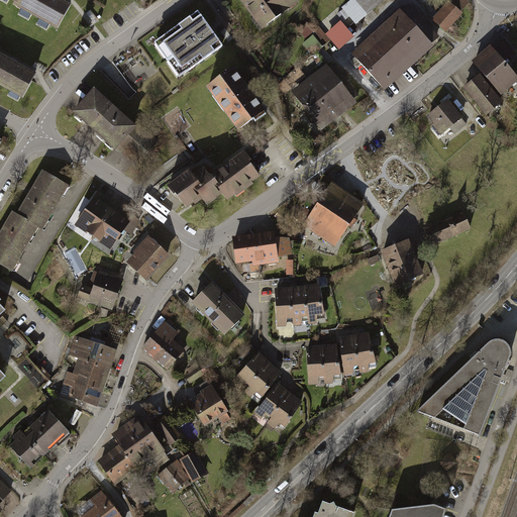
[(71,10),(50,0),(21,0),(18,7),(15,13),(57,35),(71,10)]
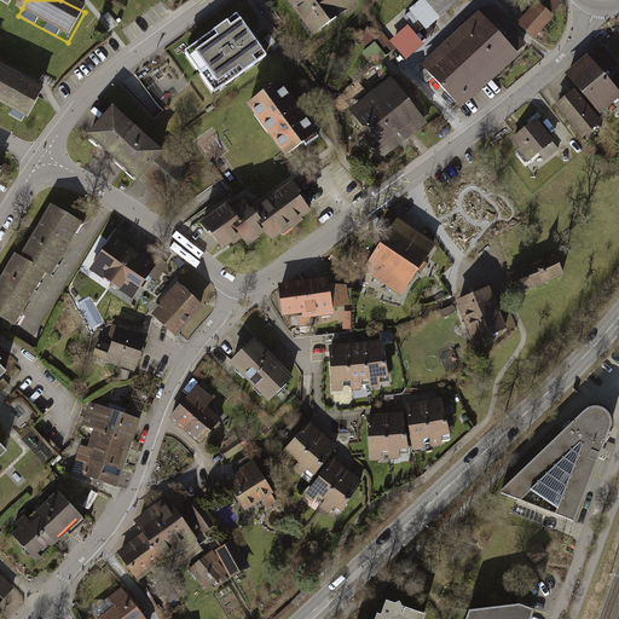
[(281,0),(308,40),(359,7),(353,0),(281,0)]
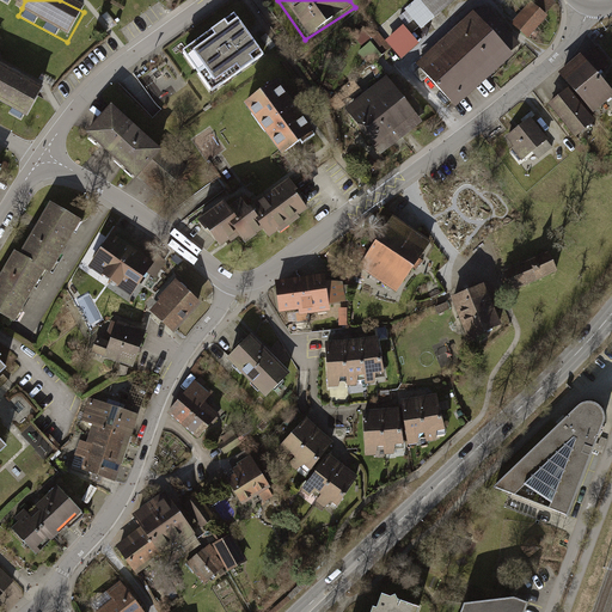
[(414,0),(402,11),(418,30),(454,0),(414,0)]
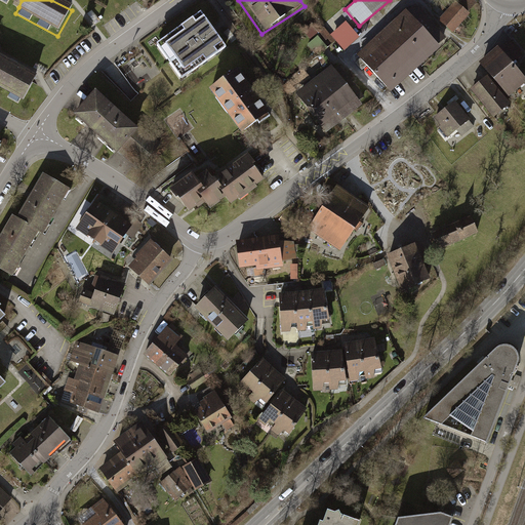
[(439,19),(454,32),(478,3),(474,0),(463,0),(459,5),(450,7),(439,19)]
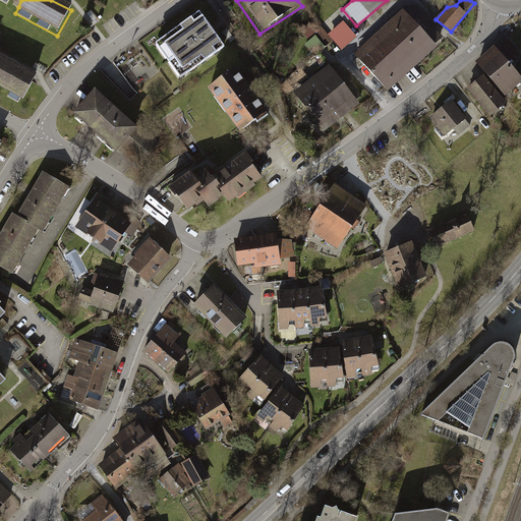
[(392,20),(424,56),(443,39),(410,4),(392,20)]
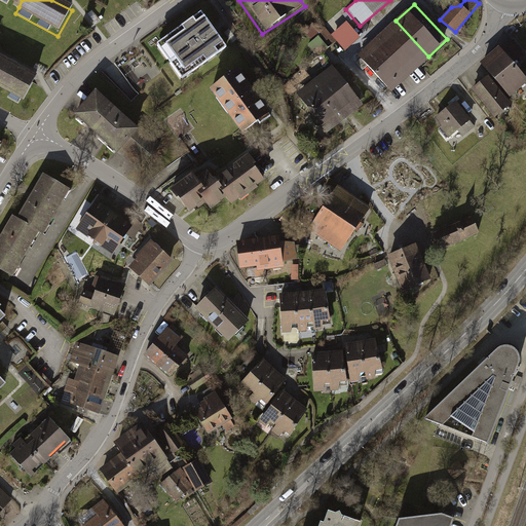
[(230,47),(200,7),(153,43),(182,82),(230,47)]
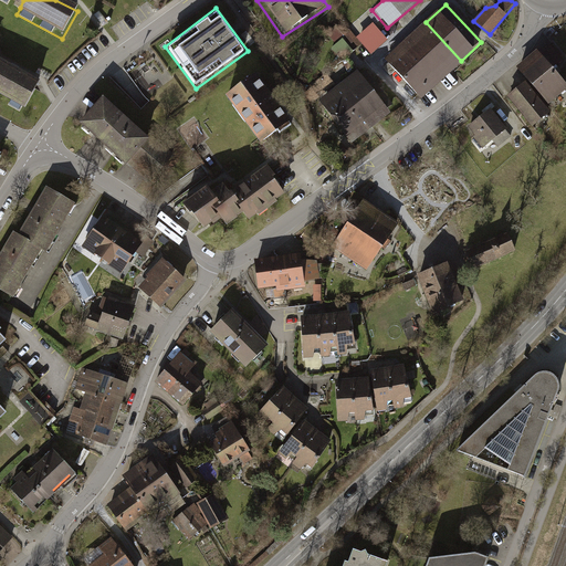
[(370,22),(354,38),(370,56),(387,40),(370,22)]
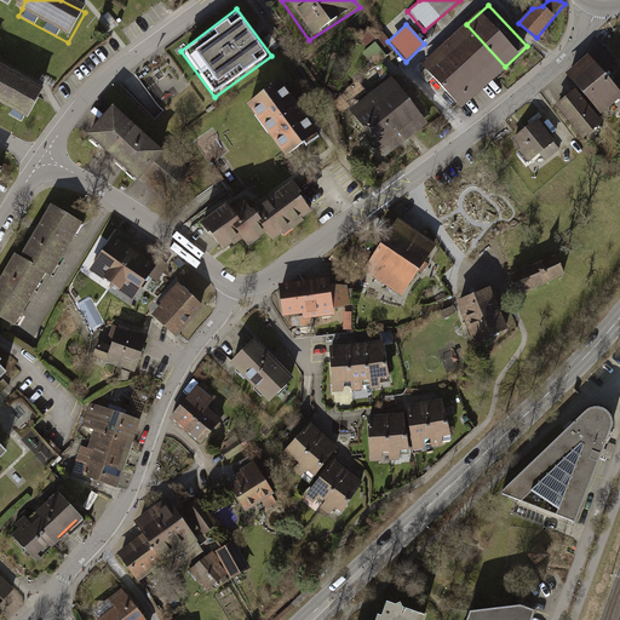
[(492,78),(505,67),(466,24),(453,35),(492,78)]
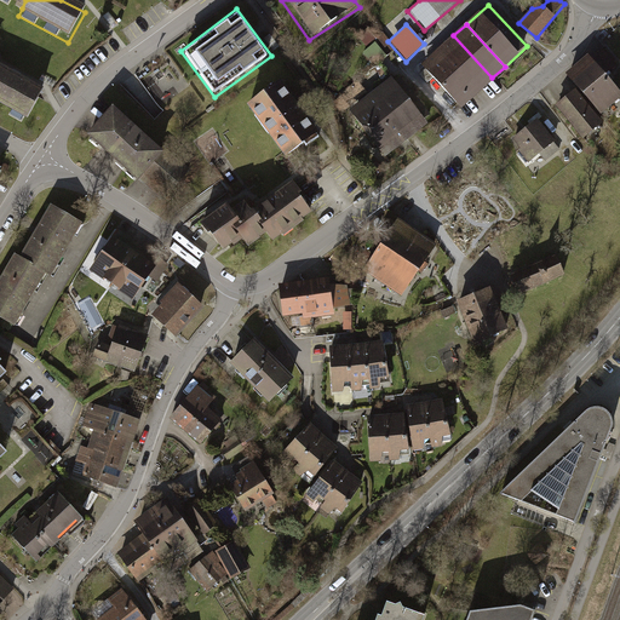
[(492,78),(453,35),(419,67),(457,109),(492,78)]
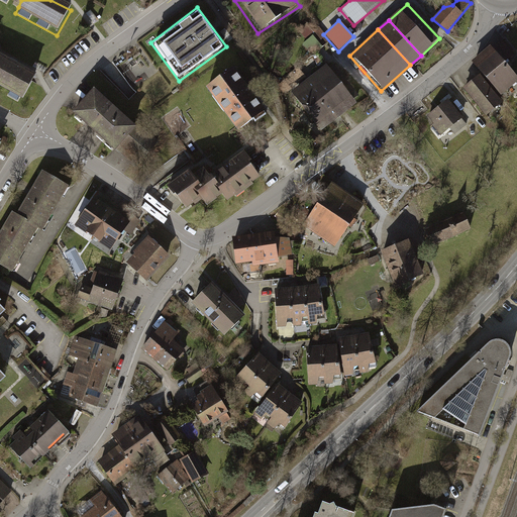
[(492,47),(490,44),(471,61),(496,91),(497,91),(500,95),(516,81),(516,77),(504,62),(514,54),(502,39),(492,47)]
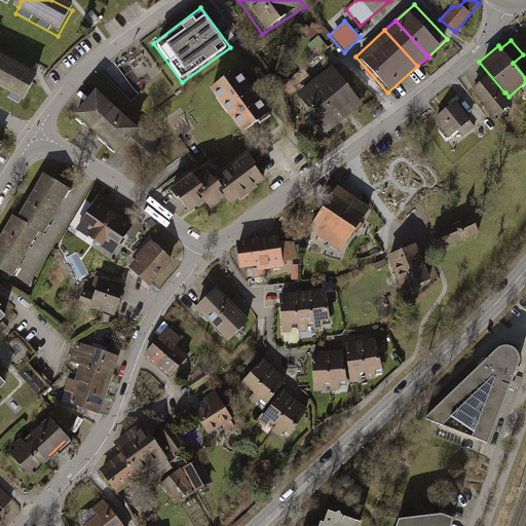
[(37,80),(0,60),(0,96),(22,108),(37,80)]
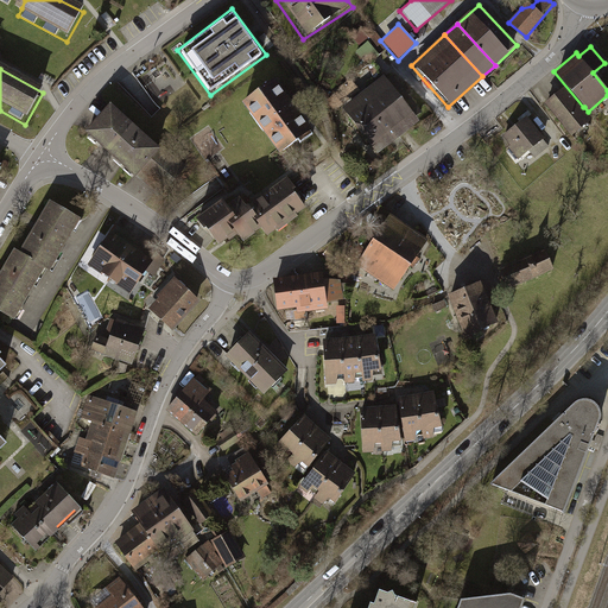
[(314,132),(273,76),(239,101),(279,157),(314,132)]
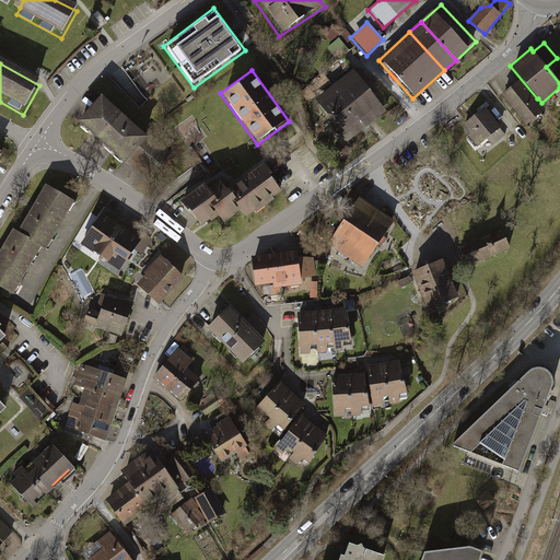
[(314,104),(328,123),(340,114),(370,93),(356,73),(314,104)]
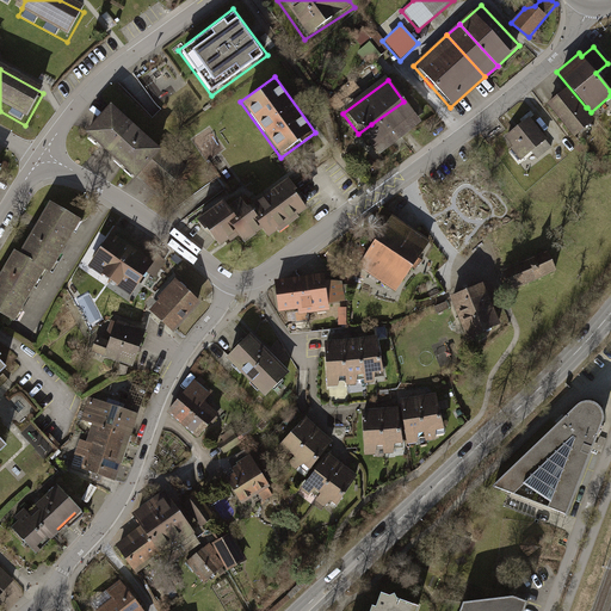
[(567,87),(547,104),(573,137),(593,121),(567,87)]
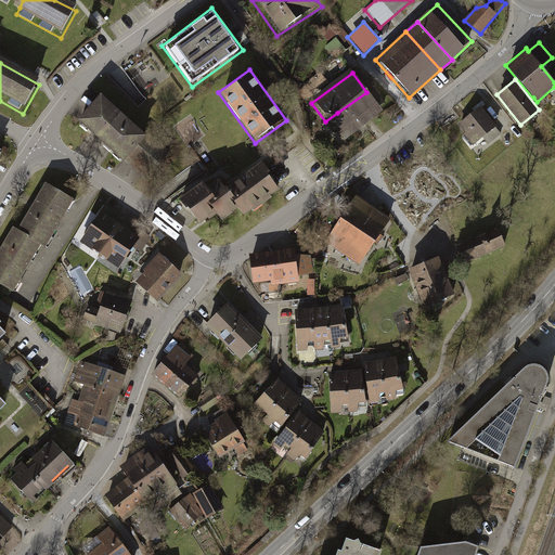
[(143,131),(97,91),(74,118),(120,157),(126,151),(143,131)]
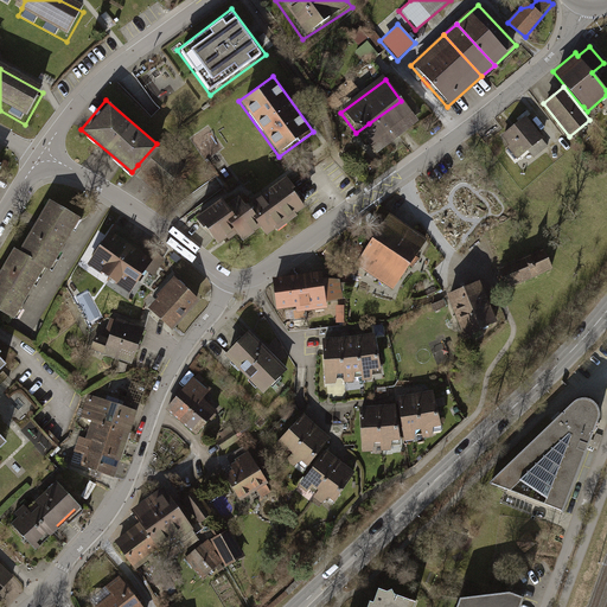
[(388,149),(420,126),(401,101),(369,123),(388,149)]
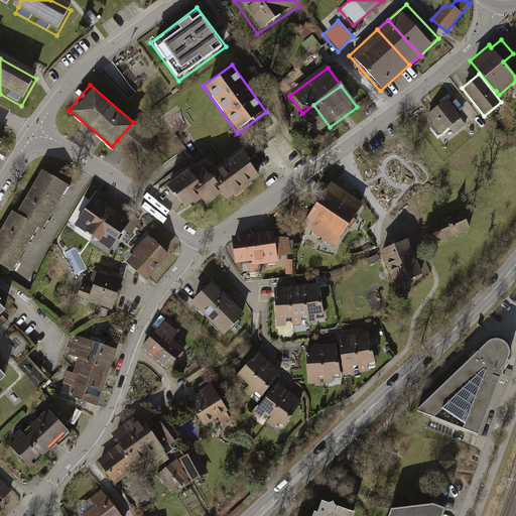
[(464,120),(448,101),(427,117),(433,125),(432,127),(440,137),(464,120)]
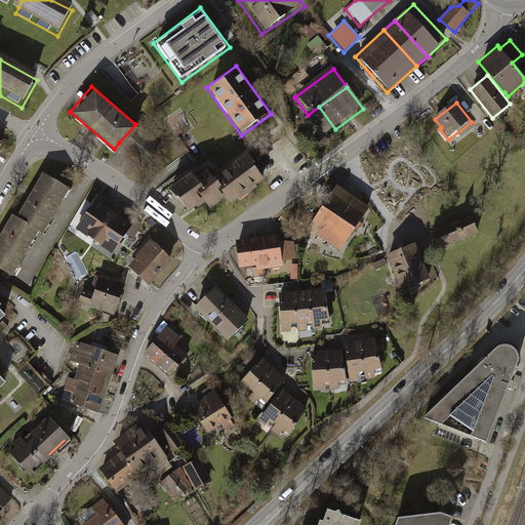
[(308,115),(324,137),(335,129),(319,107),(308,115)]
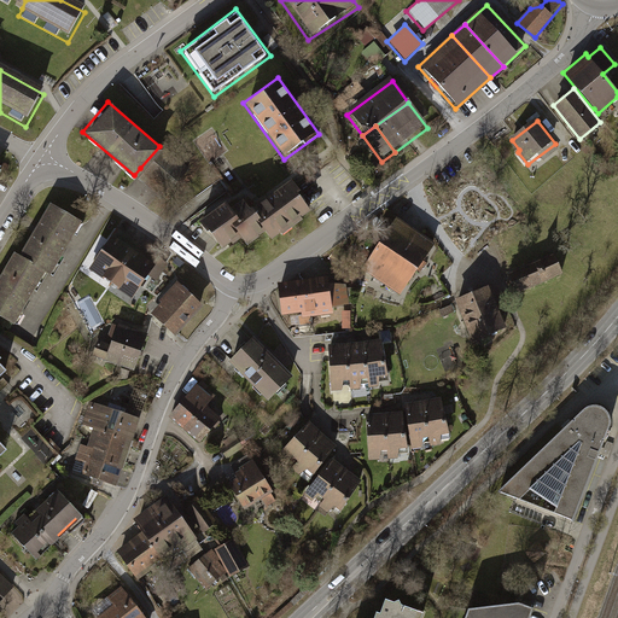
[(179,176),(187,168),(162,143),(159,146),(140,168),(153,180),(167,165),(179,176)]
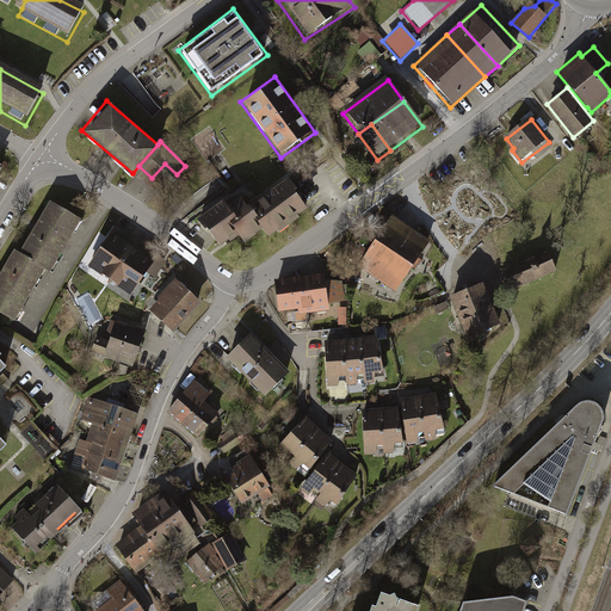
[(177,174),(165,164),(152,178),(164,189),(177,174)]
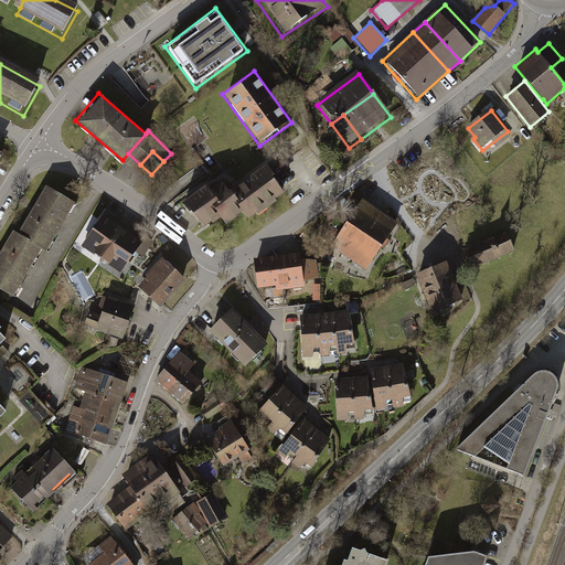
[(267,167),(230,194),(243,214),(249,222),(257,215),(259,216),(277,203),(276,201),(285,195),(273,180),(276,179),(267,167)]
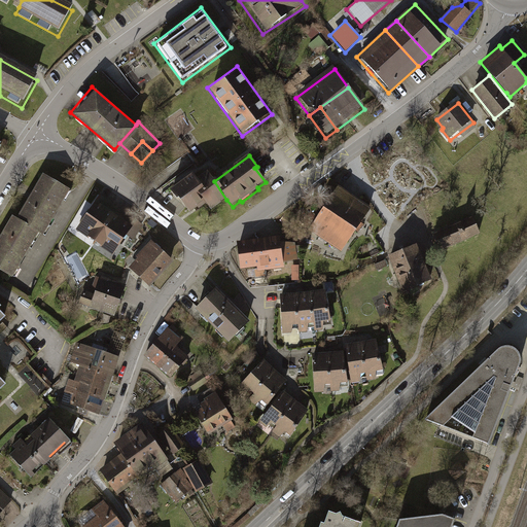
[(69,188),(40,172),(13,218),(36,232),(42,235),(69,188)]
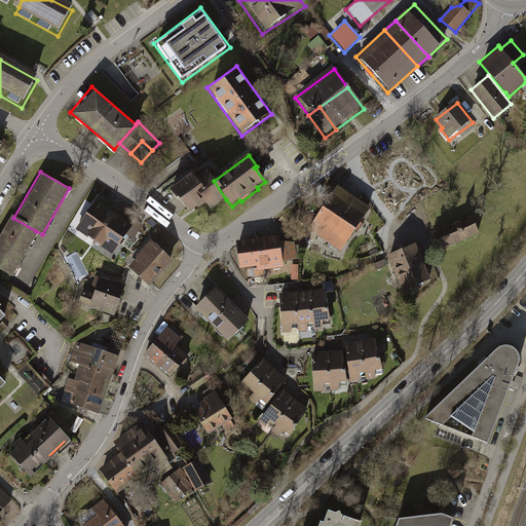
[(193,175),(170,191),(178,201),(179,200),(190,214),(197,209),(199,211),(207,205),(212,212),(226,199),(214,181),(208,172),(197,180),(193,175)]
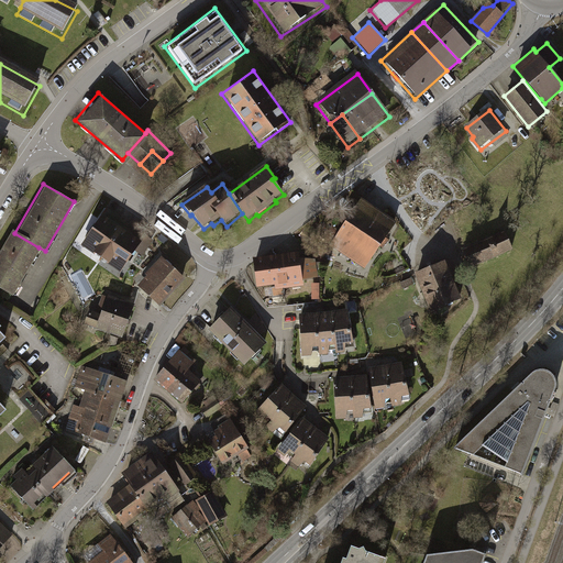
[(397,221),(362,197),(346,219),(382,242),(397,221)]
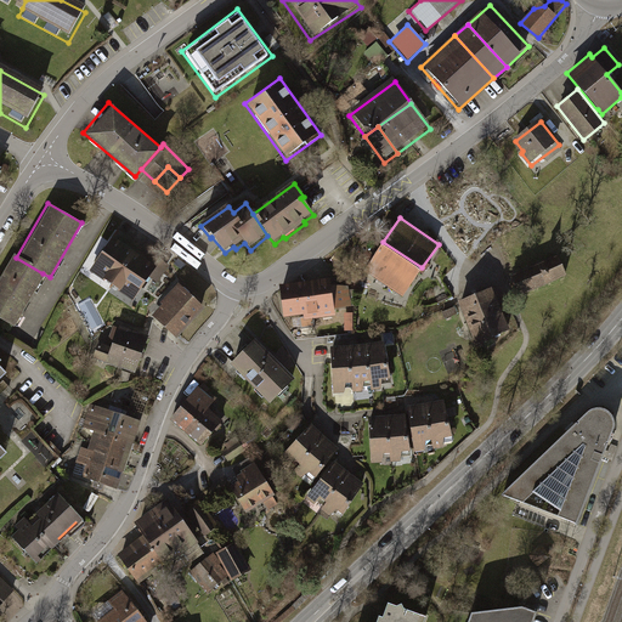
[(103,278),(111,283),(134,249),(118,238),(122,232),(117,230),(92,265),(103,273),(103,278)]
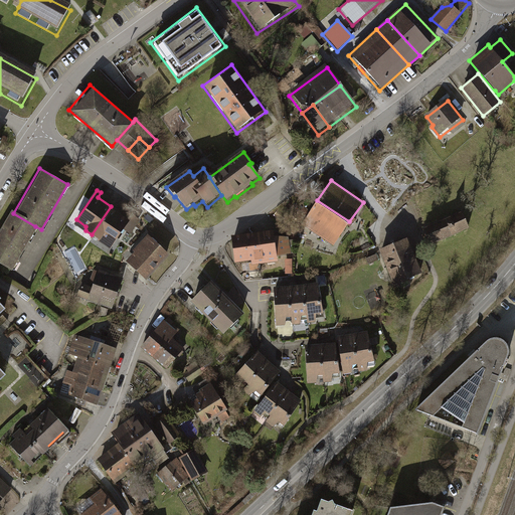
[(349,221),(317,200),(302,222),(334,244),(349,221)]
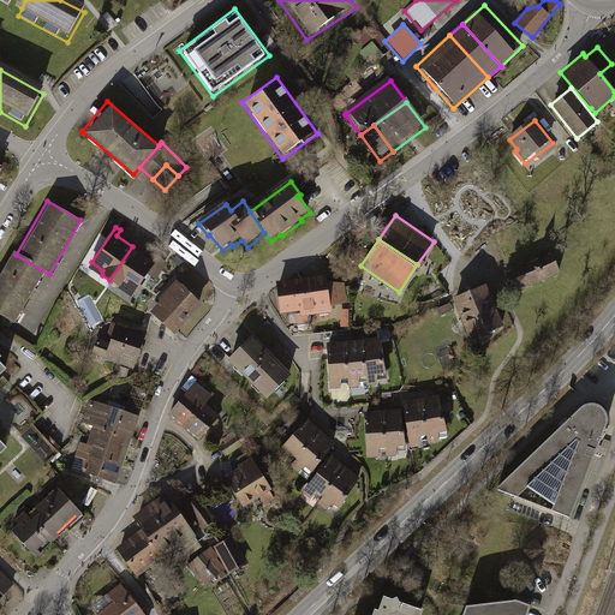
[(132,246),(109,280),(115,285),(121,284),(132,291),(157,255),(153,251),(148,258),(132,246)]
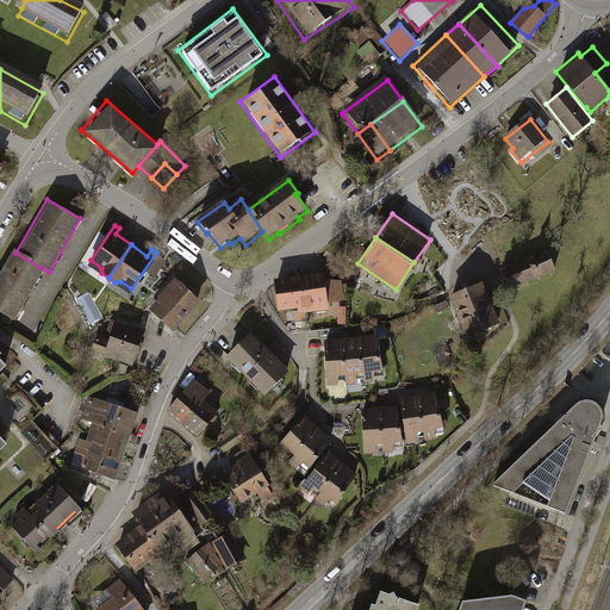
[(42,268),(16,253),(8,248),(0,261),(0,315),(10,322),(42,268)]
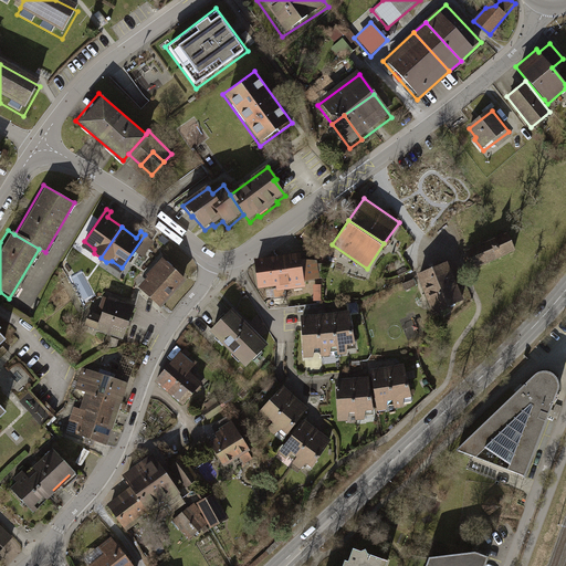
[(506,231),(463,250),(472,269),(515,250),(506,231)]
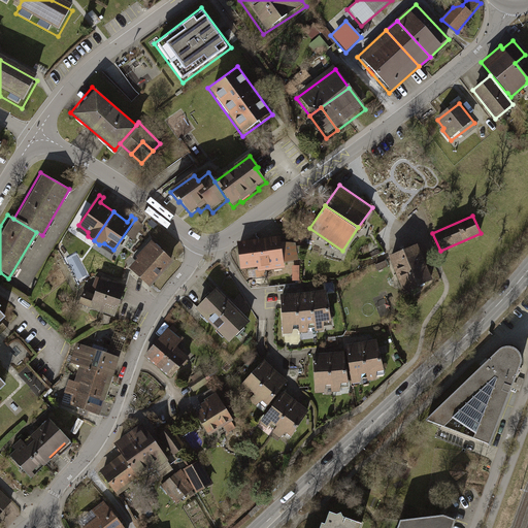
[(279,238),(240,243),(243,267),(259,265),(259,270),(284,267),(284,260),(298,259),(296,243),(281,242),(279,238)]
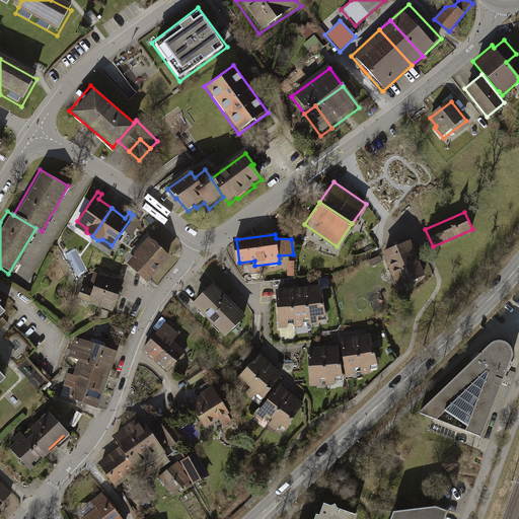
[(170,256),(148,235),(134,251),(135,253),(127,263),(147,282),(170,256)]
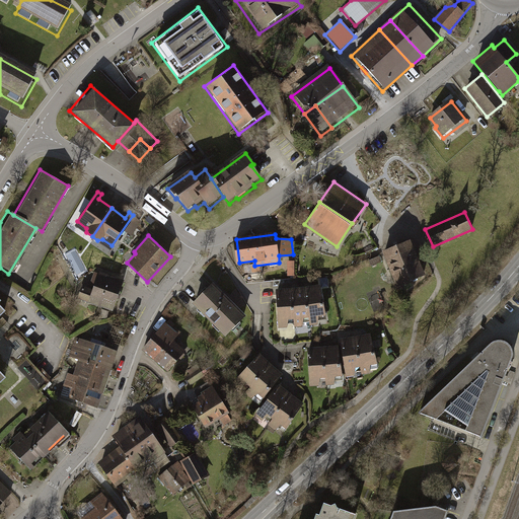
[(426,274),(411,238),(382,250),(397,286),(426,274)]
